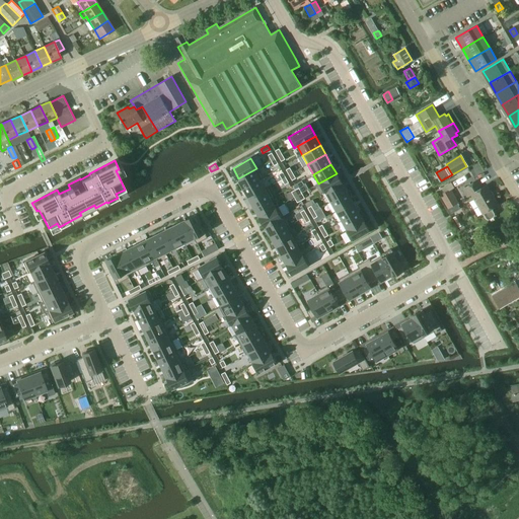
[(256,168),(238,178),(244,189),(262,177),(256,168)]
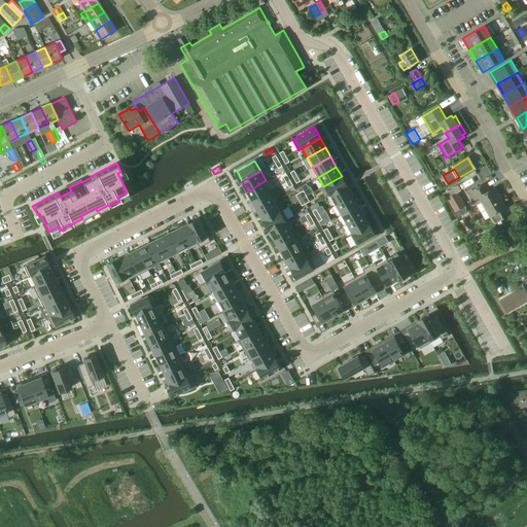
[(342,176),(323,186),(328,197),(331,195),(347,185),(342,176)]
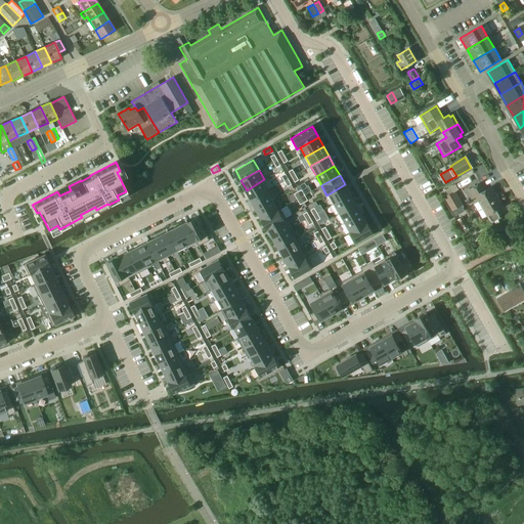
[(264,179),(247,190),(252,200),(267,190),(262,182),(265,180),(264,179)]
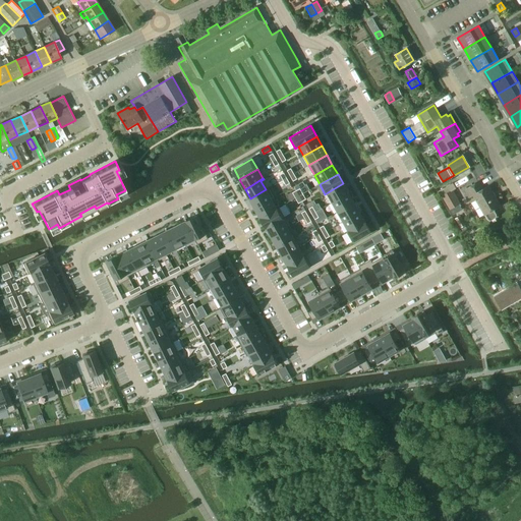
[(484,215),(485,215),(488,219),(489,220),(491,220),(497,217),(497,214),(494,210),(500,206),(488,186),(482,189),(478,182),(465,189),(470,197),(473,195),(484,215)]
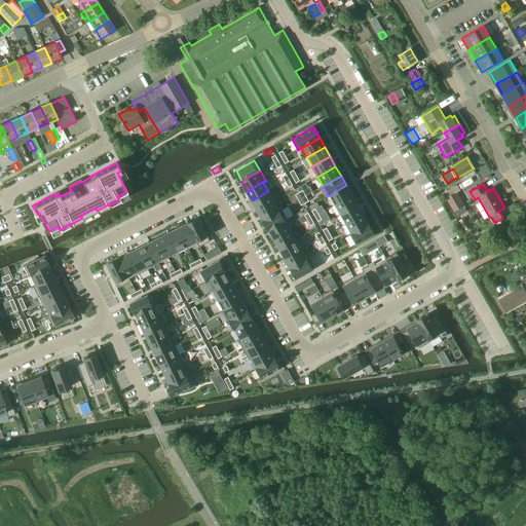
[(346,185),(331,194),(336,203),(352,195),(346,185)]
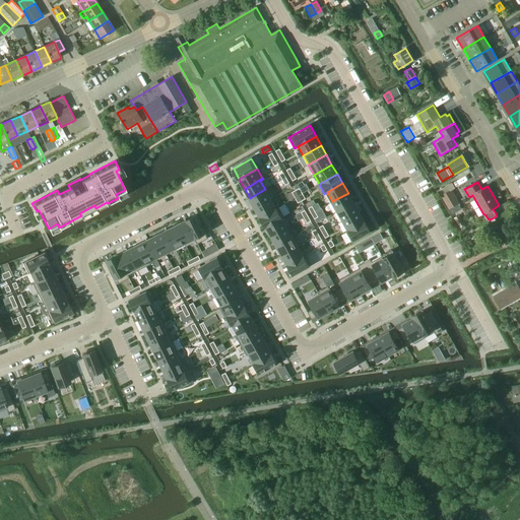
[(265,189),(250,198),(255,207),(270,199),(273,197),(268,188),(265,189)]
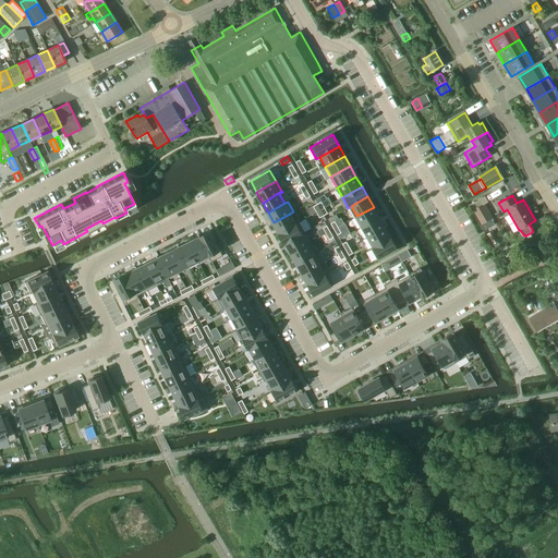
[(494,218),(485,203),(473,210),(482,225),(494,218)]
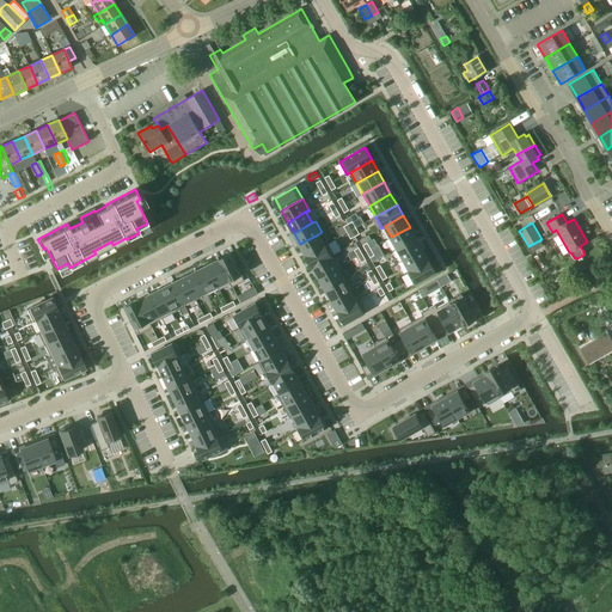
[(410,227),(391,237),(398,249),(416,238),(410,227)]
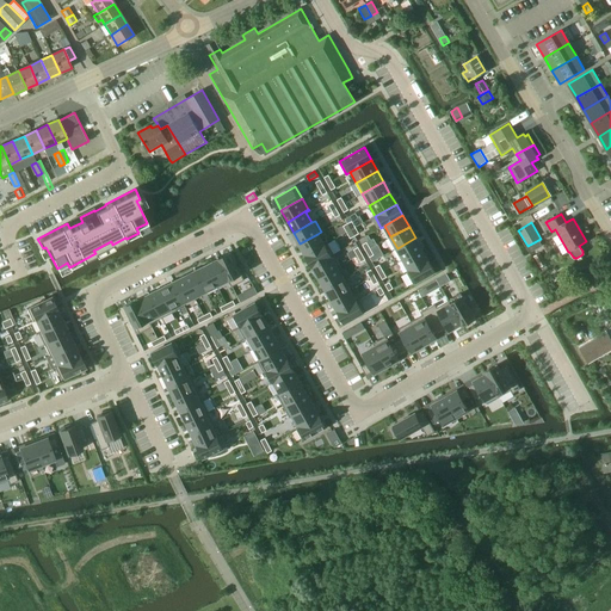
[(318,234),(300,244),(307,255),(325,245),(318,234)]
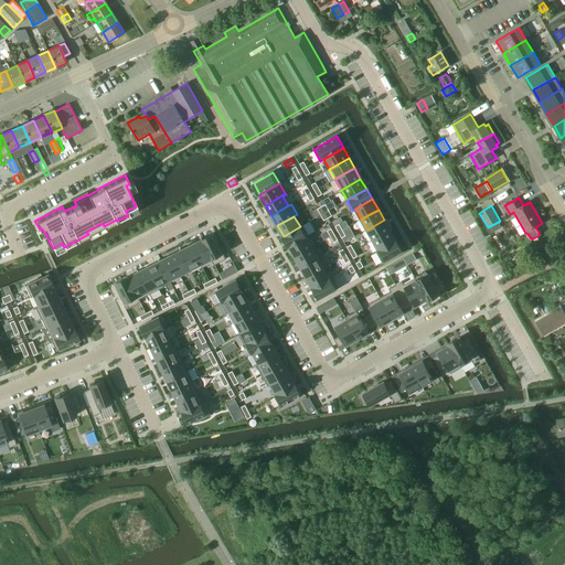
[(384,220),(368,230),(373,240),(390,230),(384,220)]
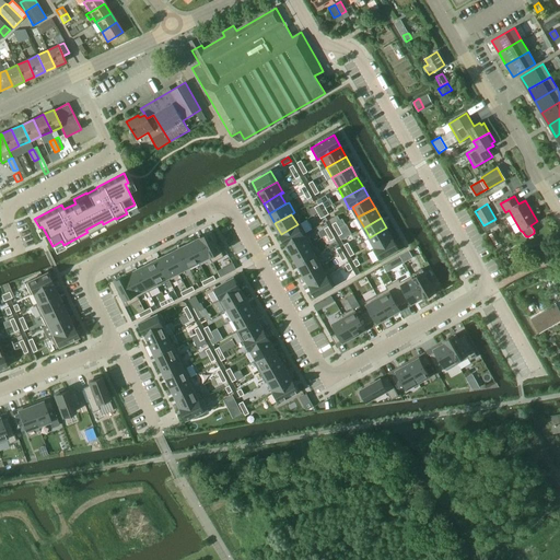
[(298,224),(281,234),(287,244),(306,233),(300,223),(298,224)]
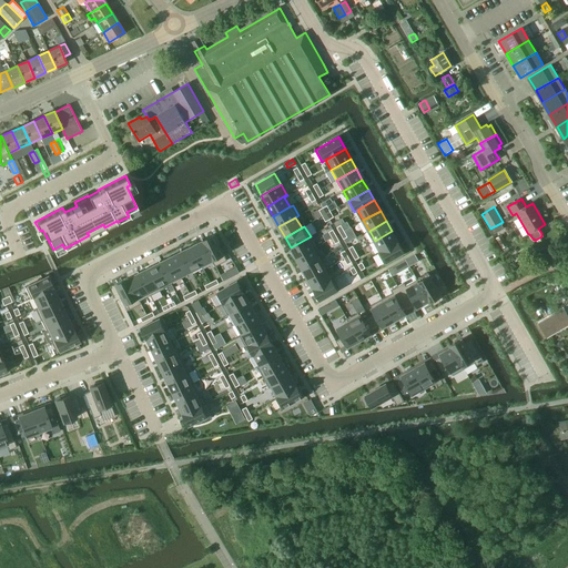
[(392,231),(375,241),(382,251),(398,242),(392,231)]
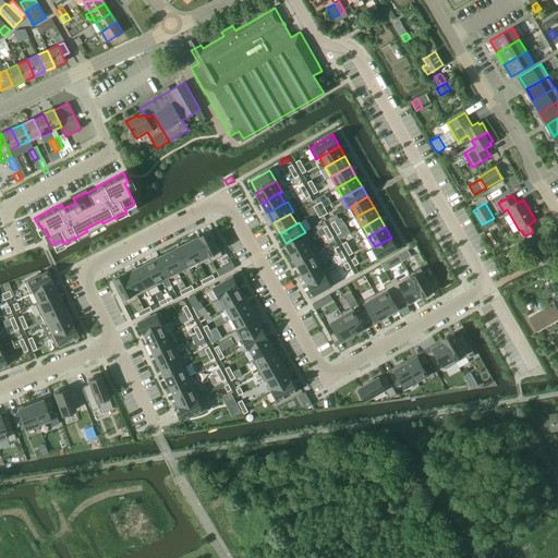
[(498,241),(493,231),(487,234),(493,244),(498,241)]
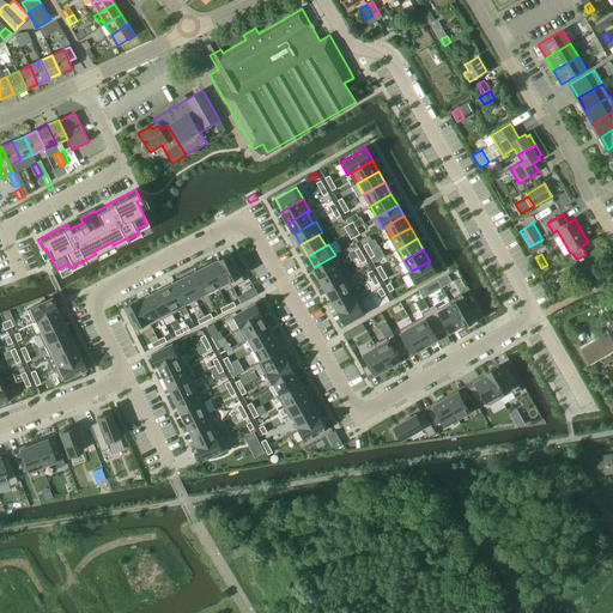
[(231,255),(219,261),(229,280),(232,287),(244,281),(231,255)]
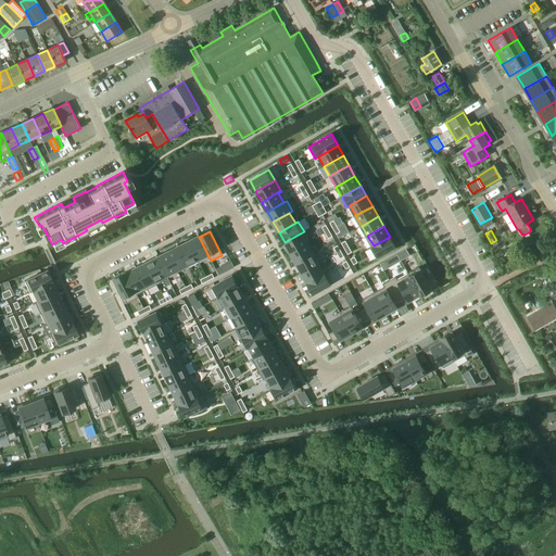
[(304,231),(285,242),(290,253),(306,243),(310,241),(304,231)]
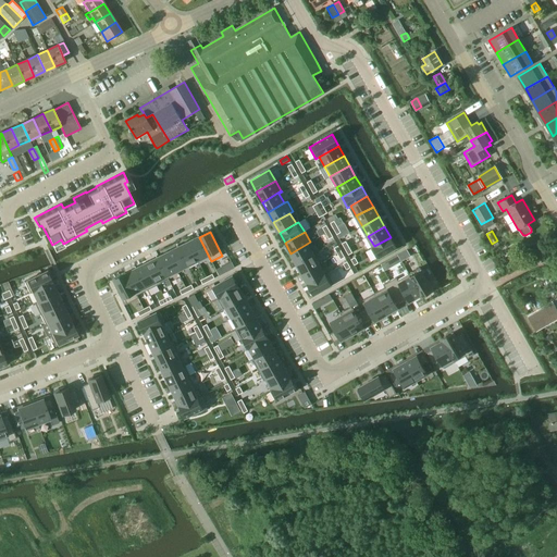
[(199,237),(189,243),(198,260),(208,255),(199,237)]
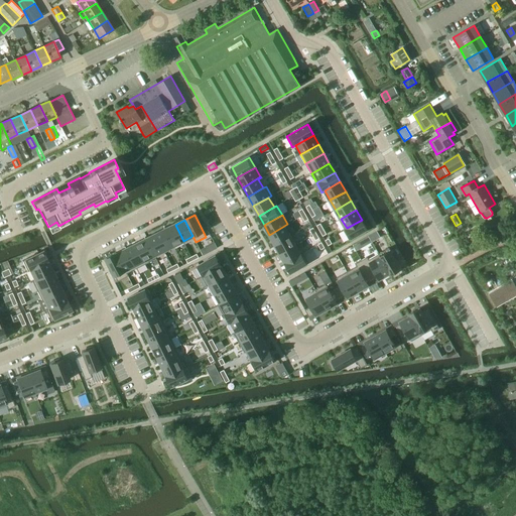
[(347,228),(343,230),(349,240),(367,230),(362,220),(347,228)]
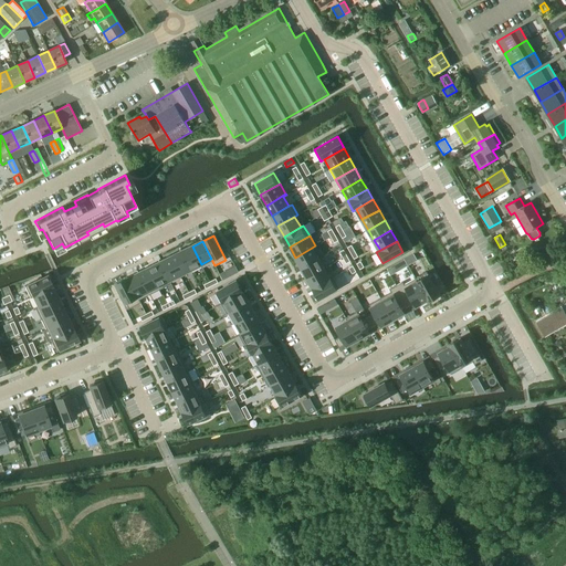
[(192,247),(181,252),(190,270),(201,264),(192,247)]
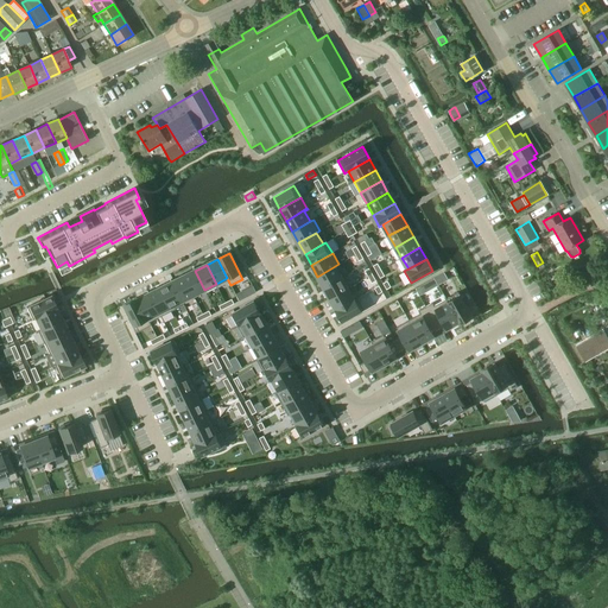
[(335,266),(317,277),(324,287),(342,277),(335,266)]
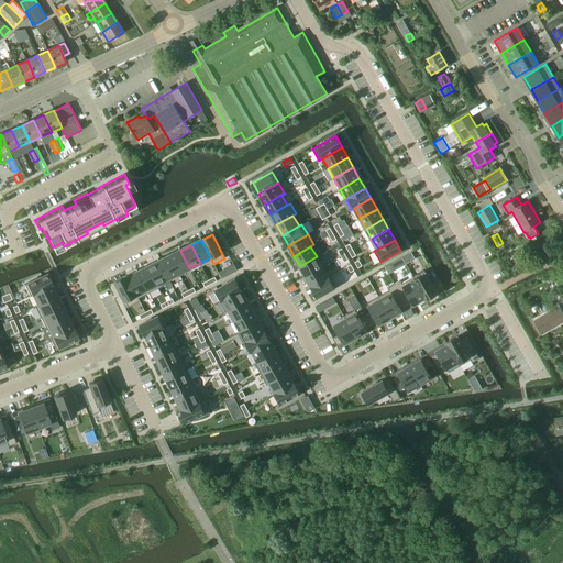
[(180,251),(169,255),(179,274),(189,268),(180,251)]
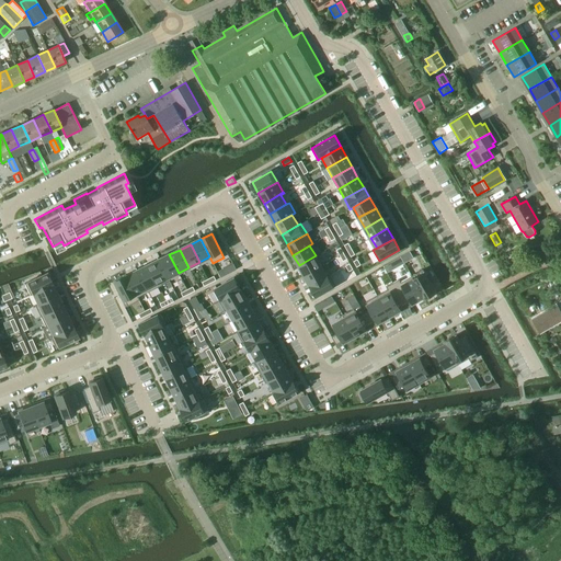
[(407,253),(400,256),(404,263),(411,260),(410,259),(408,255),(407,253)]
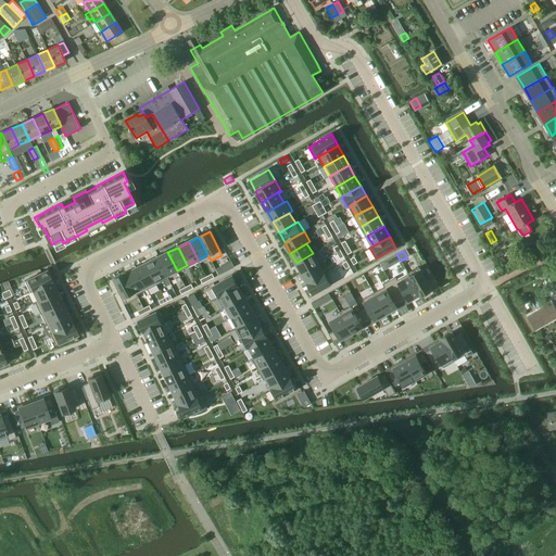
[(167,252),(158,257),(166,276),(177,270),(167,252)]
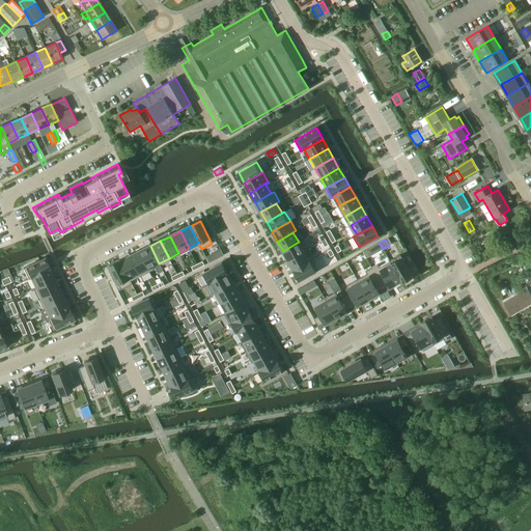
[(299,242),(283,251),(288,260),(304,252),(307,250),(301,241),(299,242)]
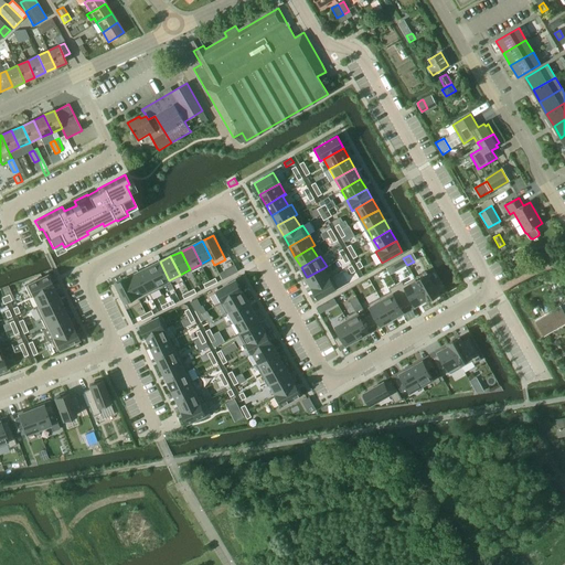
[(403,258),(397,262),(400,265),(402,268),(407,265),(403,258)]
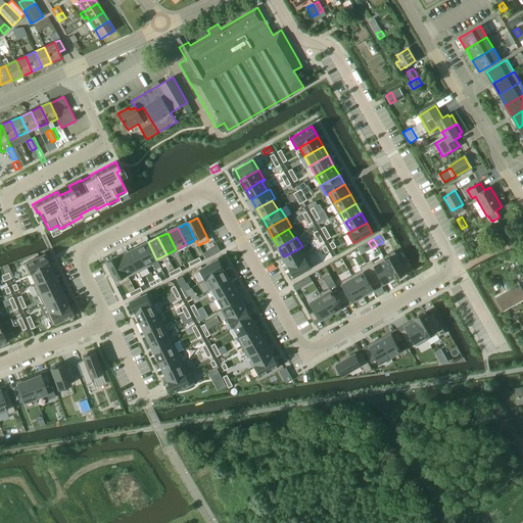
[(148,242),(138,247),(148,267),(157,262),(156,259),(148,242)]
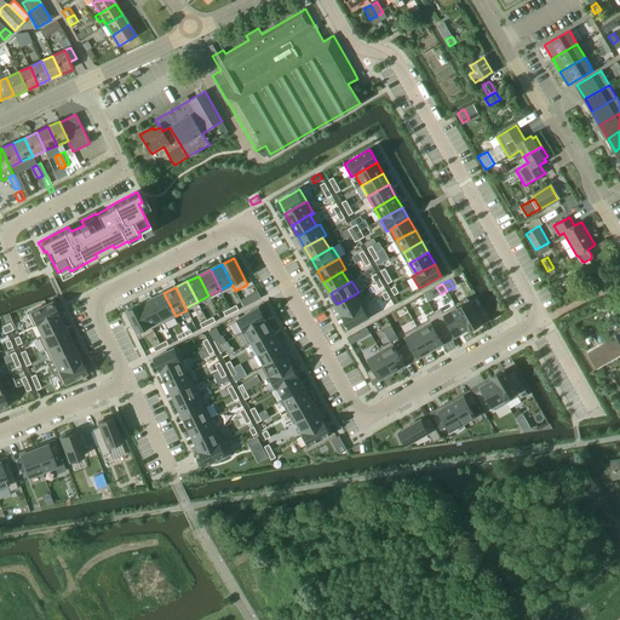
[(164,293),(151,299),(164,322),(176,316),(164,293)]
